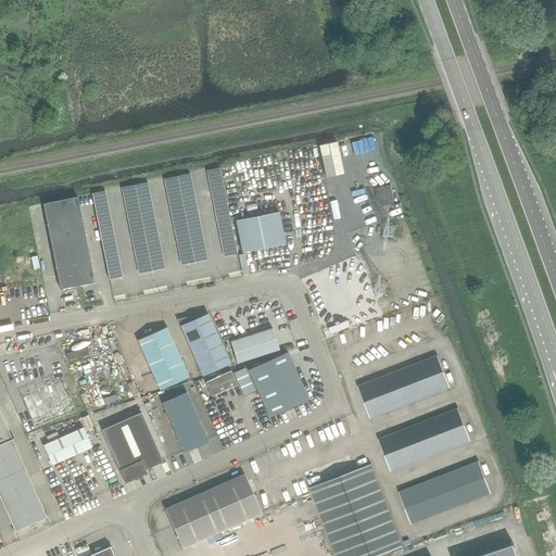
[(337,141),(319,146),(326,177),(343,174),(337,141)]
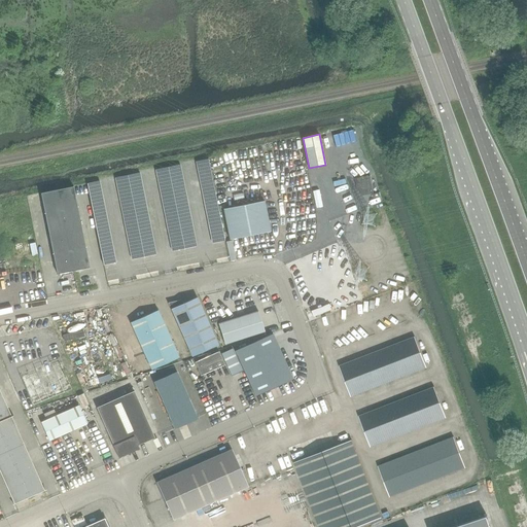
[(168,168),(169,173),(181,171),(180,165),(168,168)]
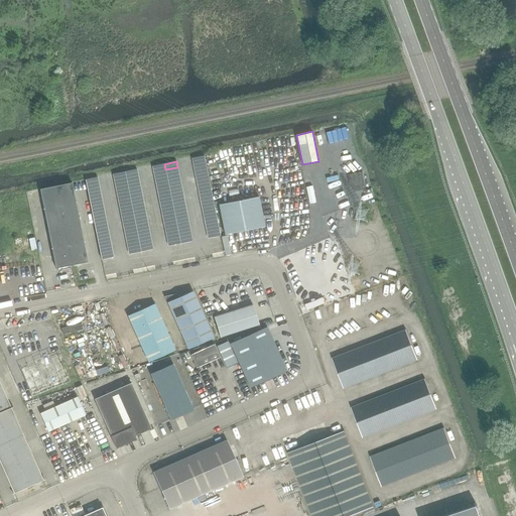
[(153,172),(165,169),(164,164),(152,166),(153,172)]
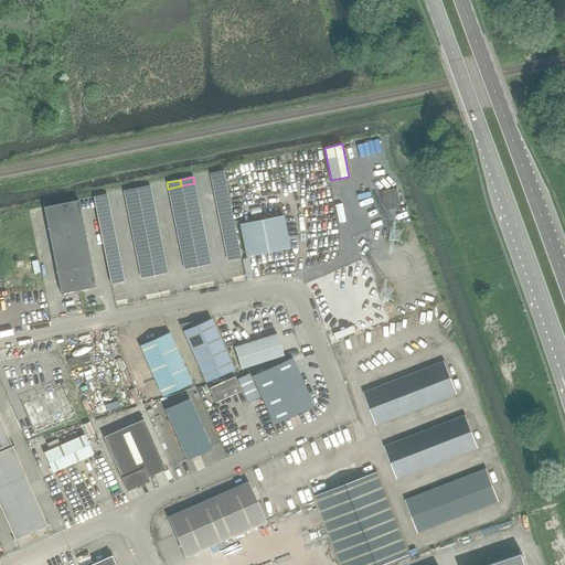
[(194,183),(181,185),(182,192),(195,190),(194,183)]
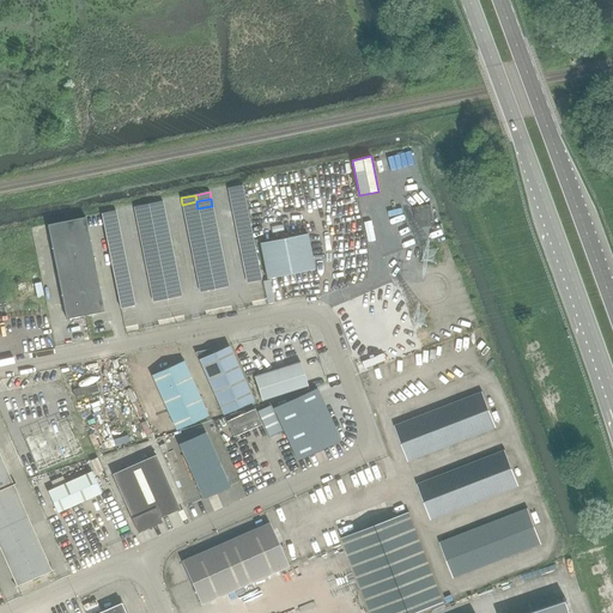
[(183,211),(198,208),(196,201),(182,205),(183,211)]
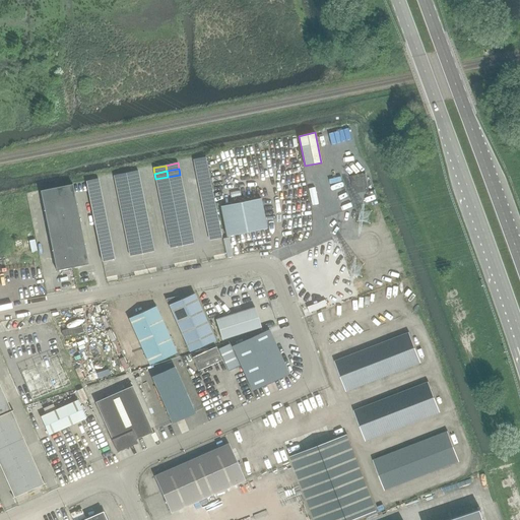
[(115,182),(127,179),(126,174),(114,176),(115,182)]
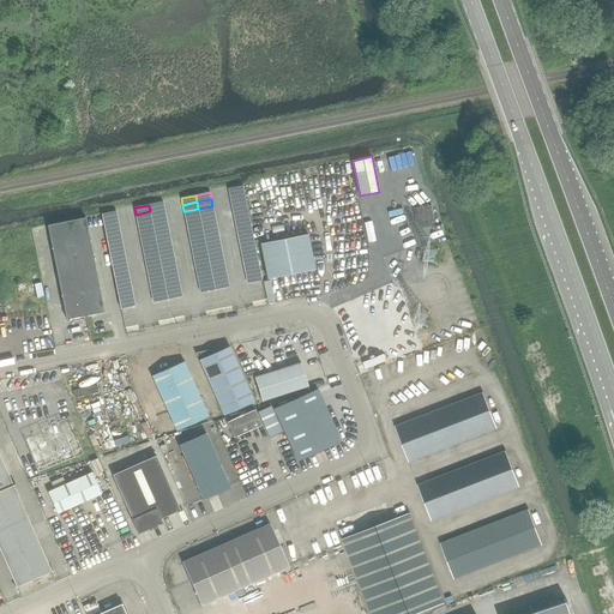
[(214,212),(212,206),(198,209),(199,216),(214,212)]
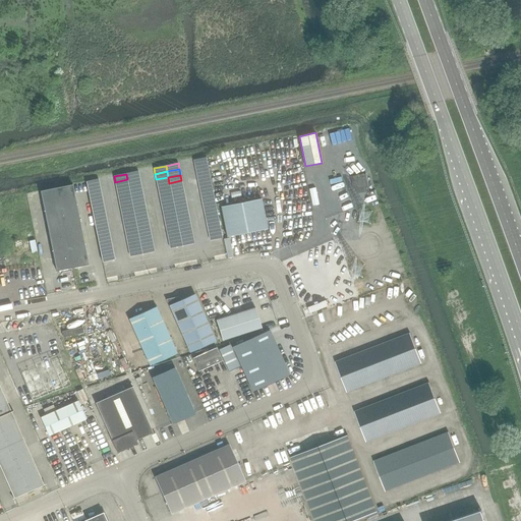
[(157,185),(169,183),(168,177),(156,179),(157,185)]
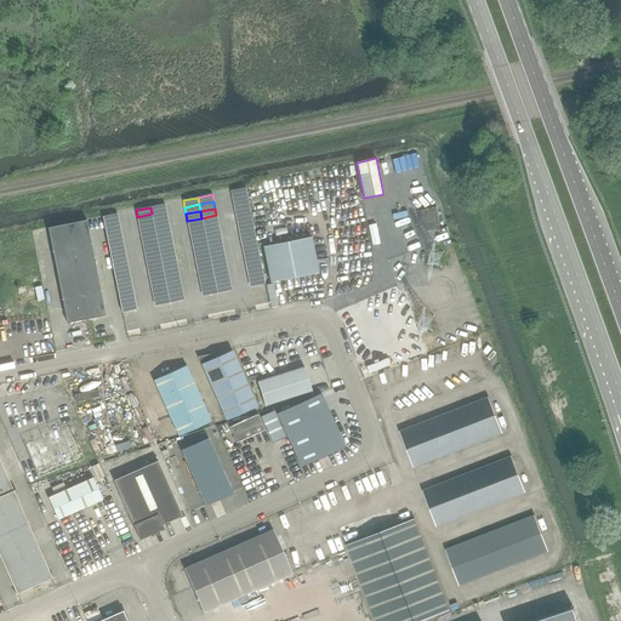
[(217,222),(216,215),(201,218),(203,224),(217,222)]
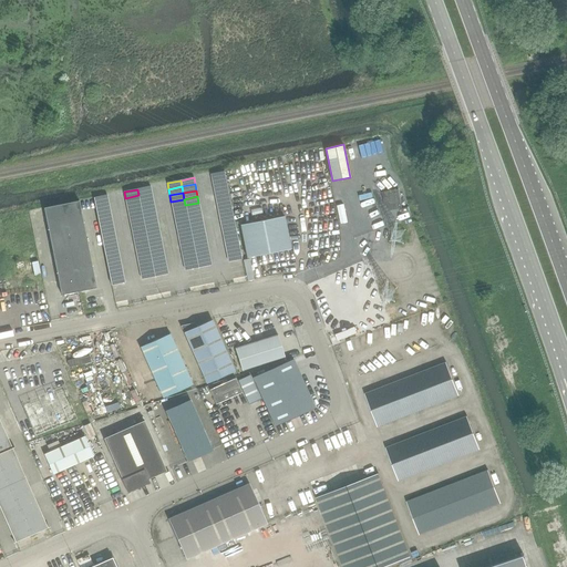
[(153,199),(140,202),(141,208),(154,205),(153,199)]
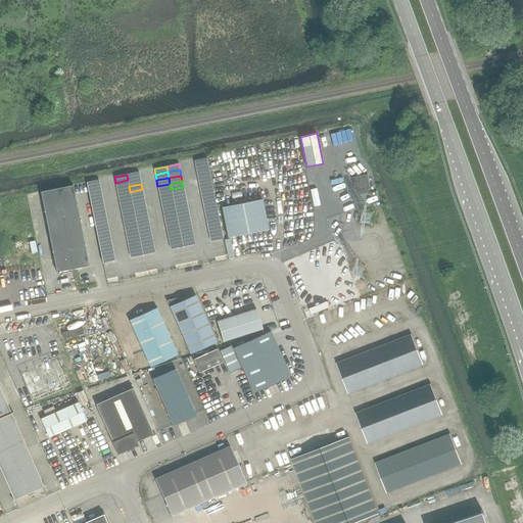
[(159,192),(171,189),(170,184),(157,186),(159,192)]
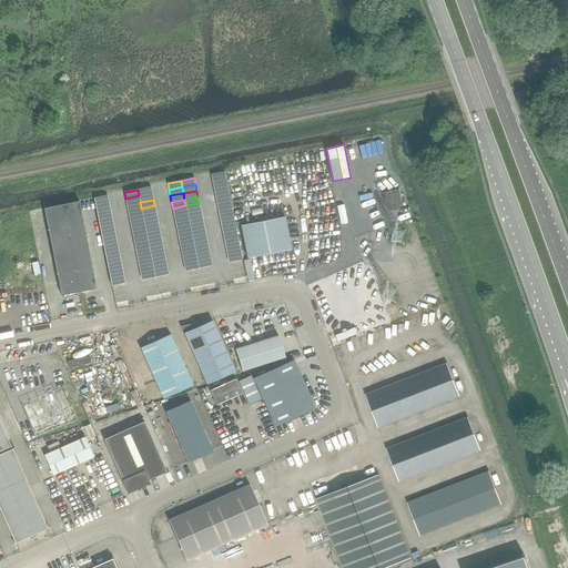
[(61,204),(63,215),(81,212),(79,201),(61,204)]
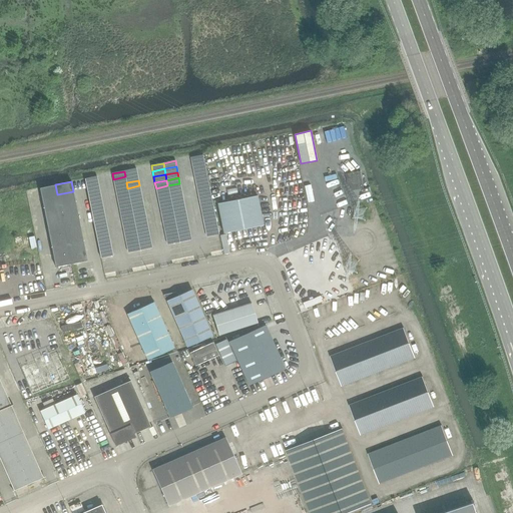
[(180,188),(179,183),(167,185),(169,191),(180,188)]
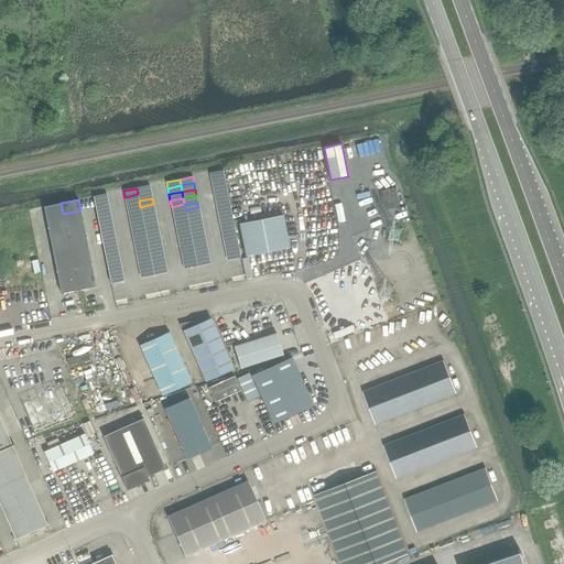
[(45,217),(63,214),(61,203),(43,207),(45,217)]
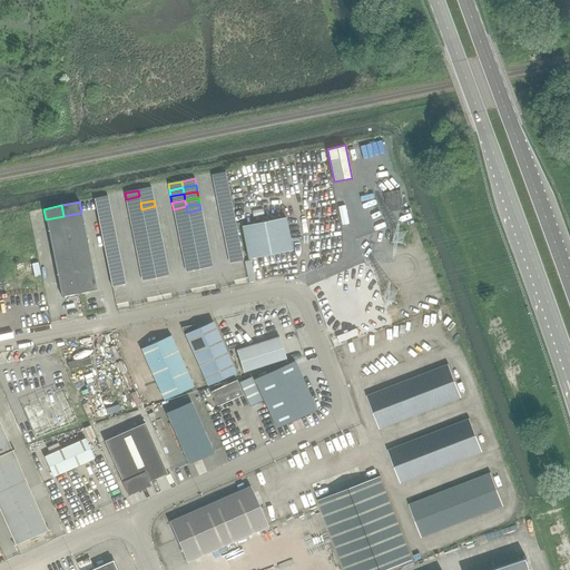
[(175,215),(188,213),(186,206),(174,209),(175,215)]
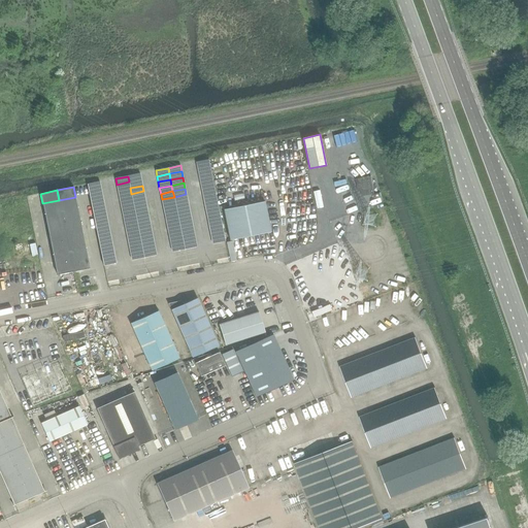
[(187,200),(186,194),(174,197),(175,202),(187,200)]
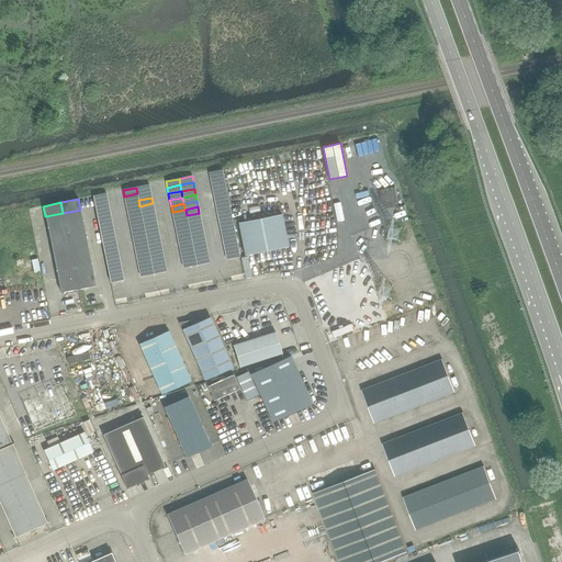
[(63,213),(65,224),(82,221),(80,210),(63,213)]
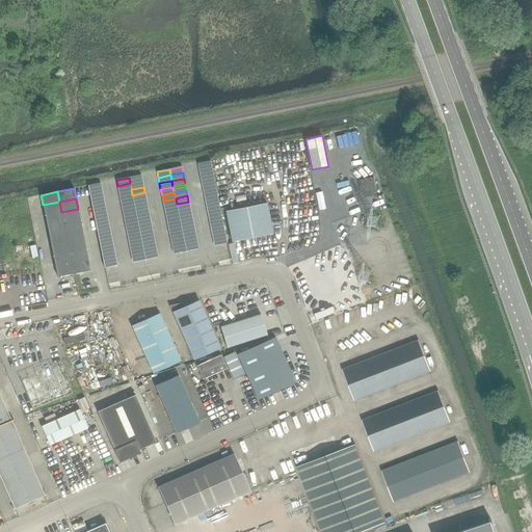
[(164,207),(177,204),(176,198),(163,201),(164,207)]
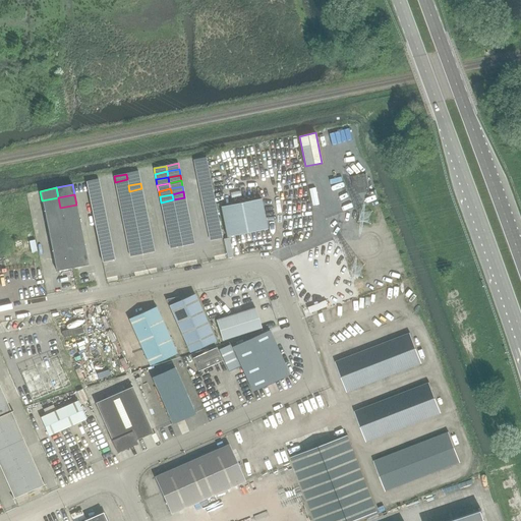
[(60,208),(58,197),(42,200),(44,211),(60,208)]
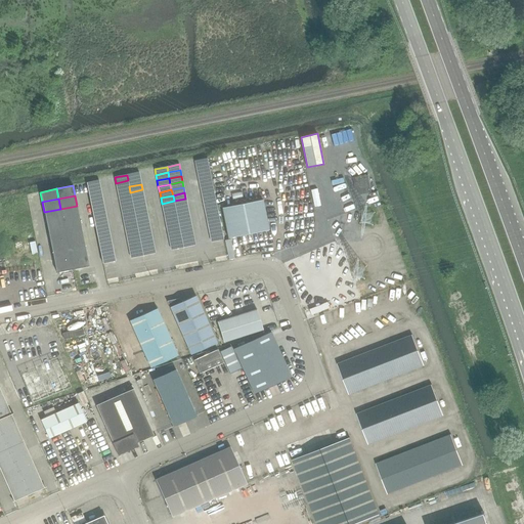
[(187,205),(185,199),(174,201),(175,207),(187,205)]
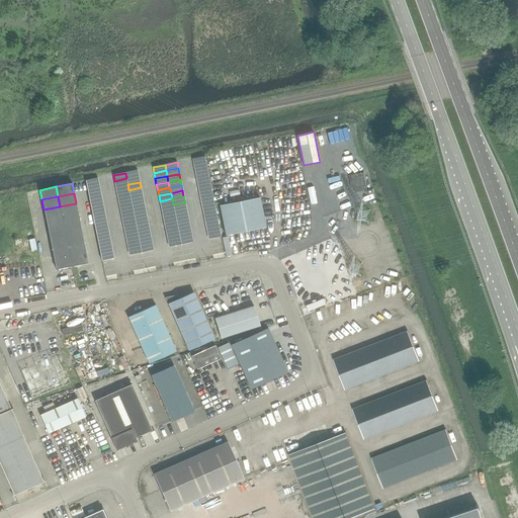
[(259,197),(220,205),(226,236),(265,228),(259,197)]
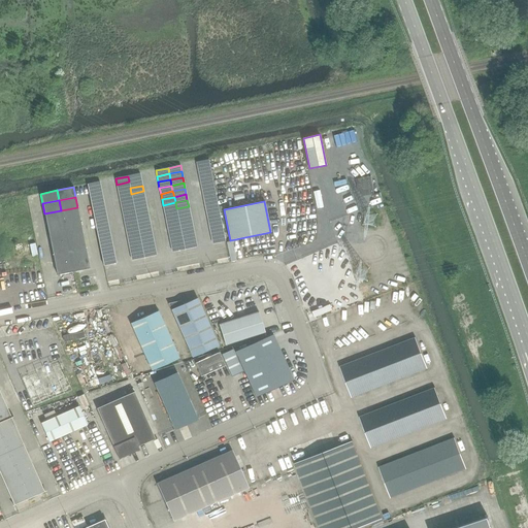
[(146,208),(145,202),(133,205),(134,210),(146,208)]
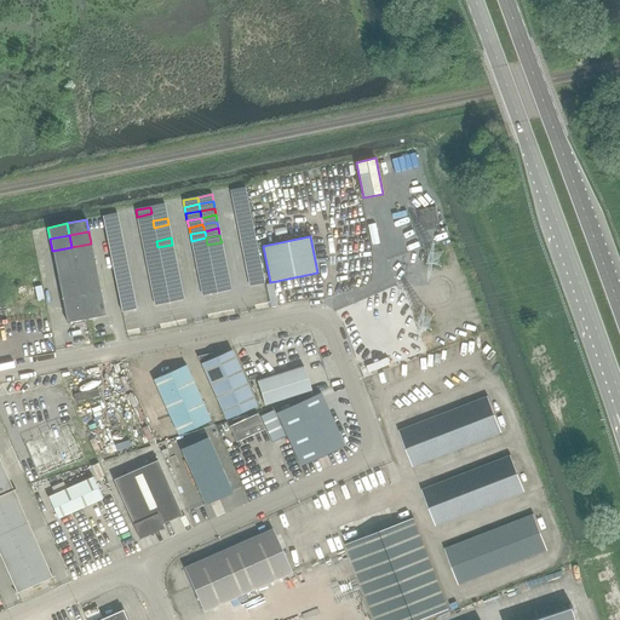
[(193,247),(207,245),(206,237),(191,241),(193,247)]
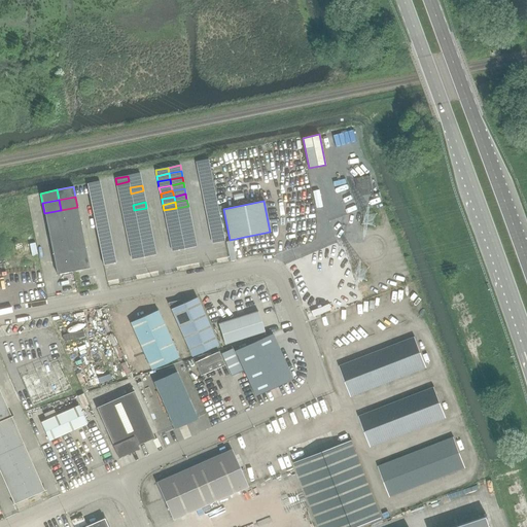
[(189,211),(188,206),(176,208),(177,214),(189,211)]
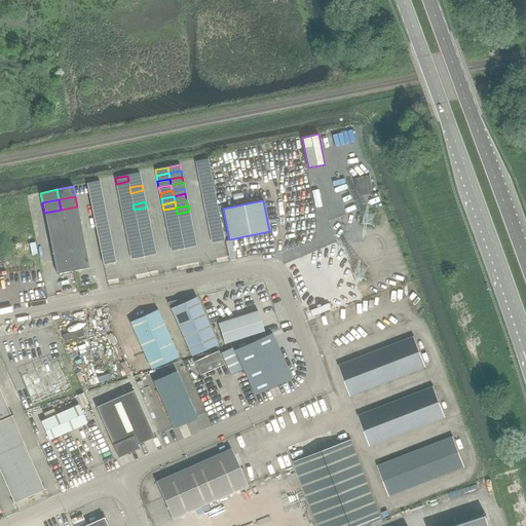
[(61,210),(63,220),(79,217),(77,207),(61,210)]
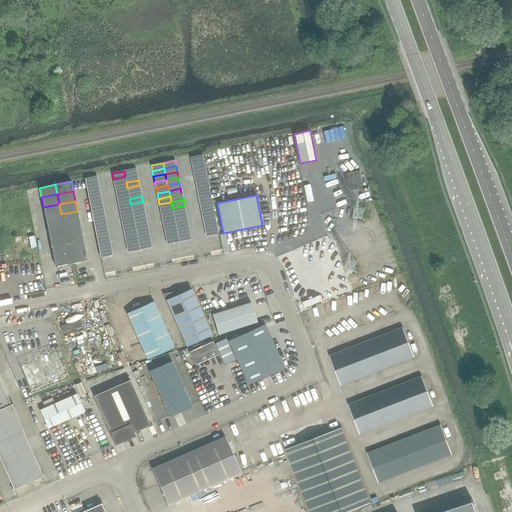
[(160,210),(172,208),(171,202),(159,204),(160,210)]
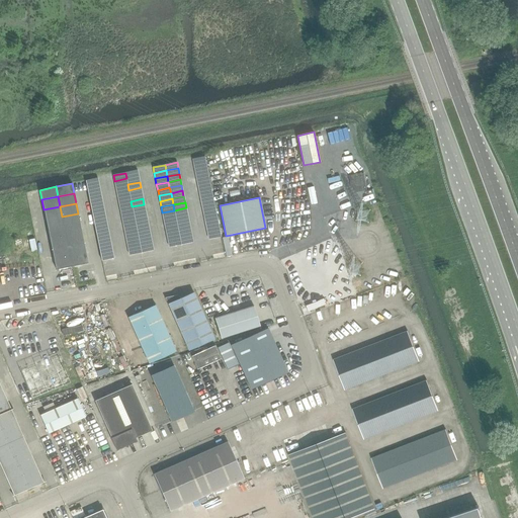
[(62,217),(60,206),(44,209),(46,220),(62,217)]
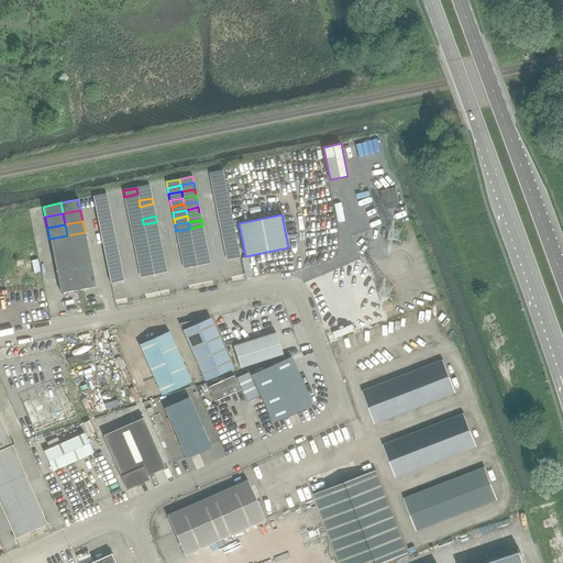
[(203,232),(202,225),(189,229),(190,234),(203,232)]
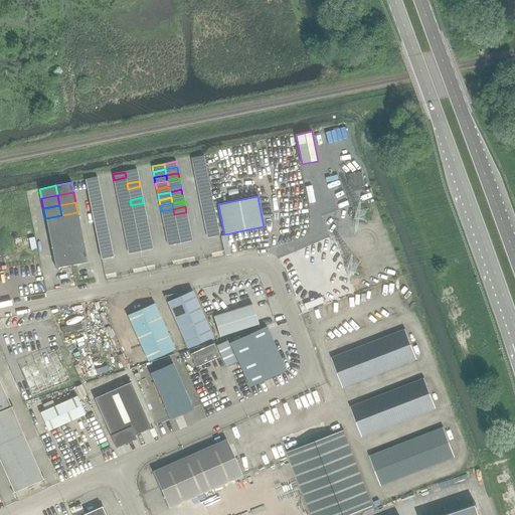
[(162,217),(174,214),(173,209),(161,211),(162,217)]
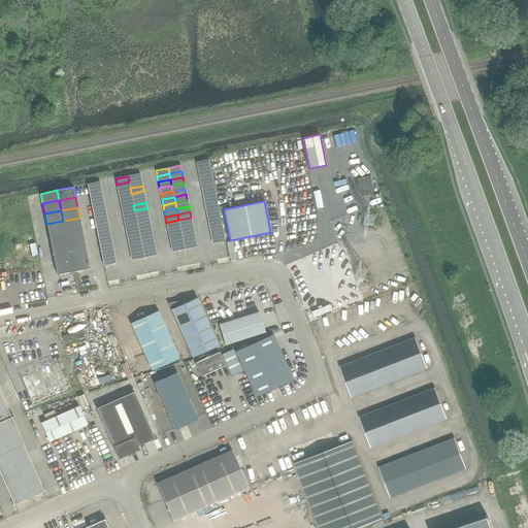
[(125,225),(137,223),(136,217),(124,219),(125,225)]
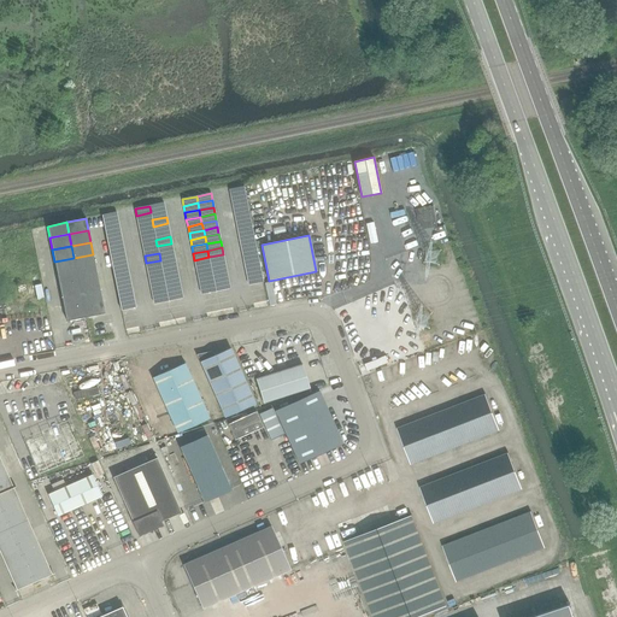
[(74,258),(76,270),(95,266),(93,254),(74,258)]
